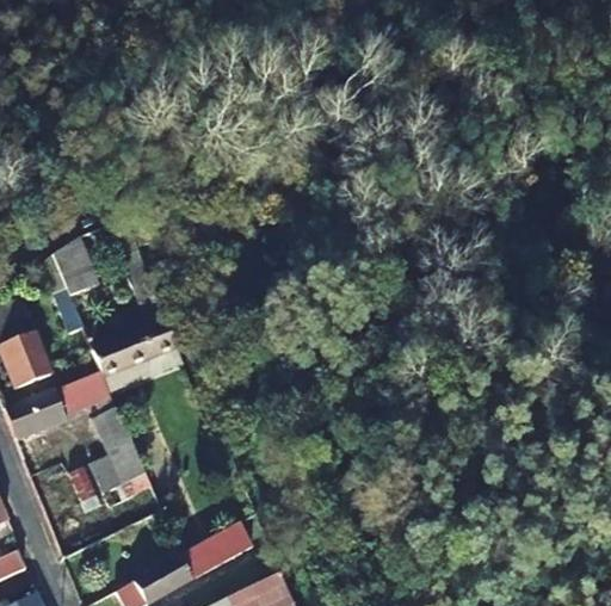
[(97,368),(99,373),(149,354),(137,325),(152,319),(144,300),(156,295),(129,221),(127,216),(84,232),(90,246),(112,237),(143,316),(113,329),(109,319),(81,329),(97,368)]
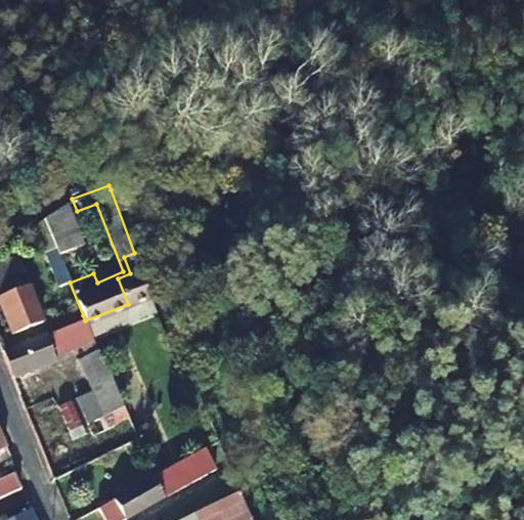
[(44,218),(58,253),(84,243),(68,202),(44,218)]
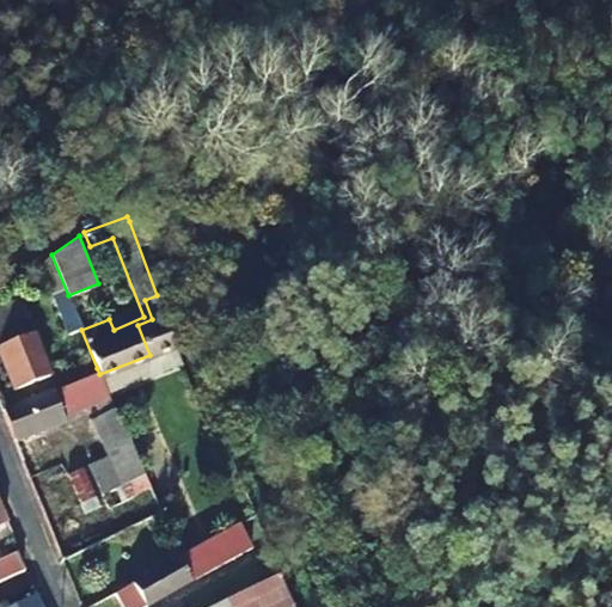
[(51,255),(36,264),(48,294),(51,293),(68,332),(80,327),(68,295),(51,255)]
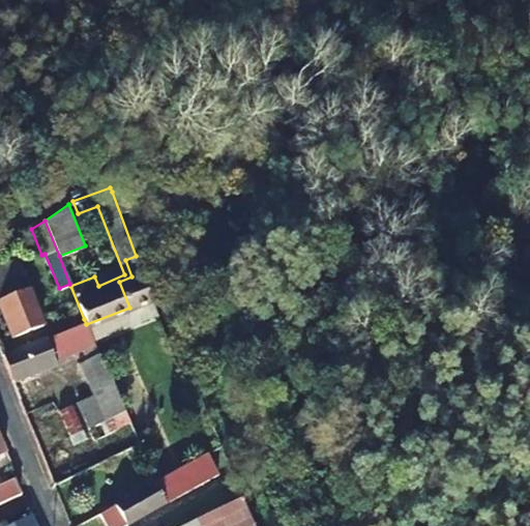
[(131,276),(119,282),(129,308),(152,299),(141,267),(136,256),(125,260),(131,276)]
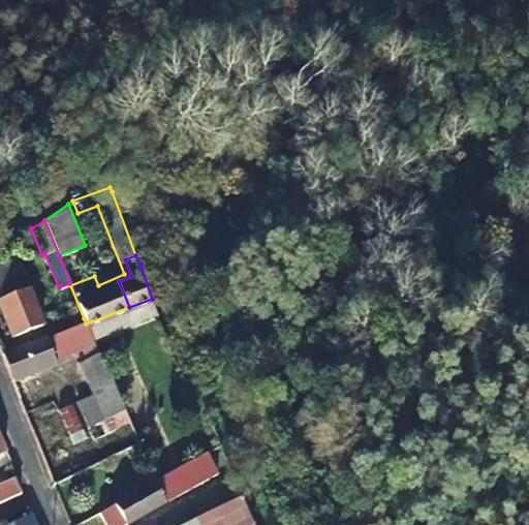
[(16,257),(0,264),(0,305),(11,334),(41,321),(16,257)]
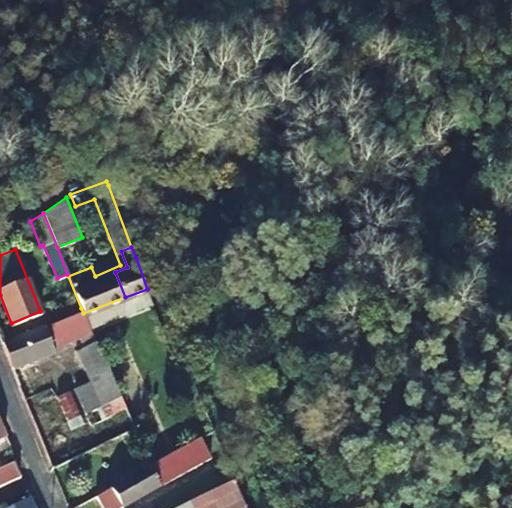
[(85,413),(96,408),(121,397),(90,327),(89,328),(85,330),(78,313),(3,343),(12,366),(54,349),(53,347),(79,336),(83,346),(75,349),(88,379),(73,386),(85,413)]
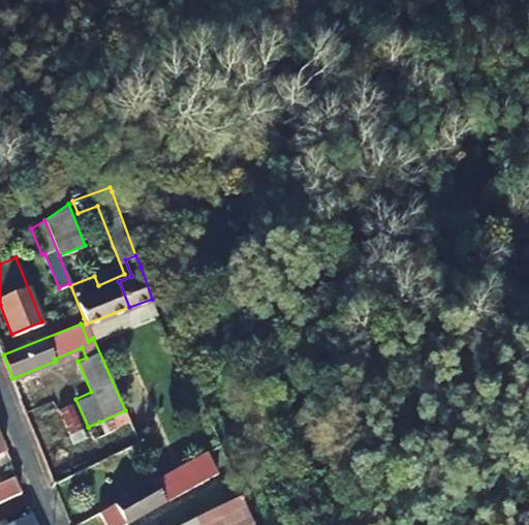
[(72,402),(58,408),(73,442),(87,437),(72,402)]
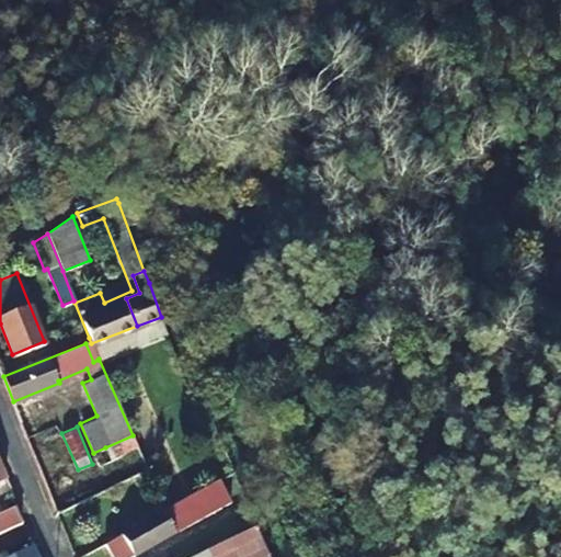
[(133,435),(105,447),(111,459),(138,447),(133,435)]
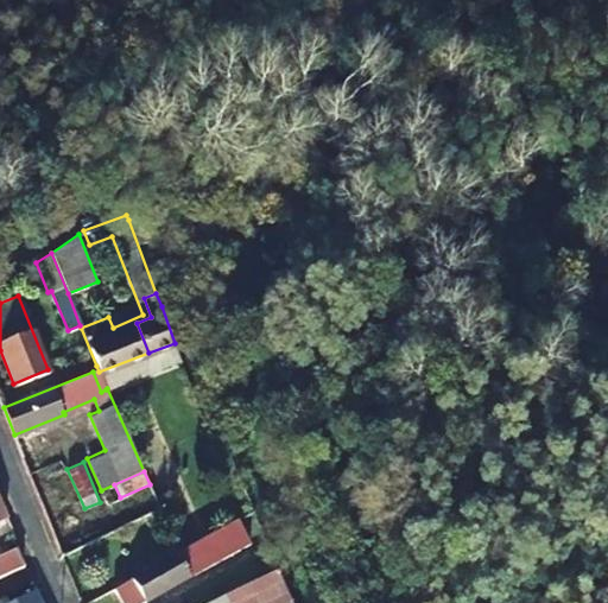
[(122,602),(140,602),(252,543),(239,518),(113,586),(122,602)]
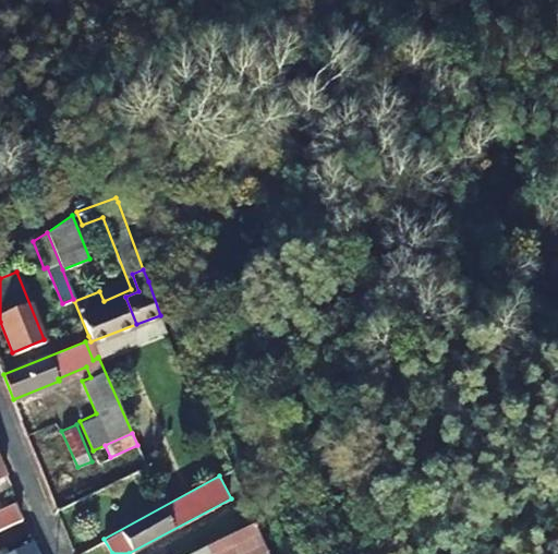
[(0,528),(22,519),(14,502),(0,508),(0,528)]
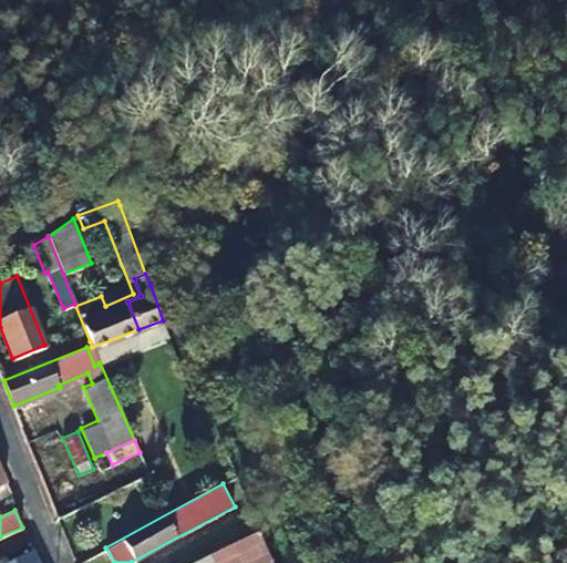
[(274,562),(257,532),(192,562),(274,562)]
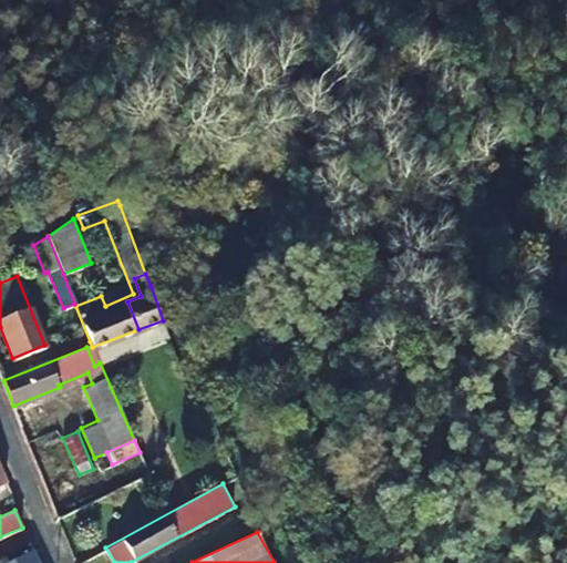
[(0,562),(37,562),(31,550),(0,562)]
